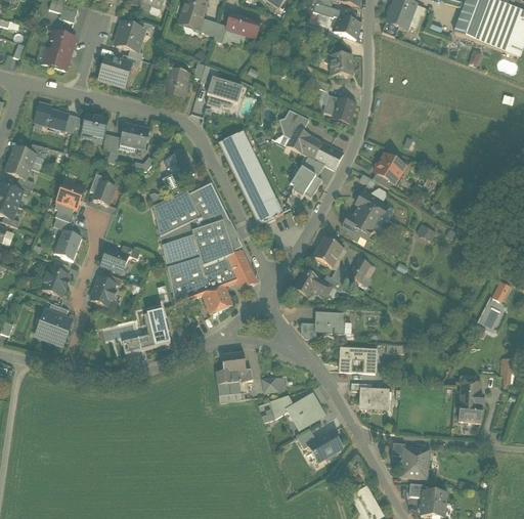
[(0,0),(0,9),(0,10),(4,12),(7,11),(10,3),(9,1),(7,0),(3,0),(0,0)]
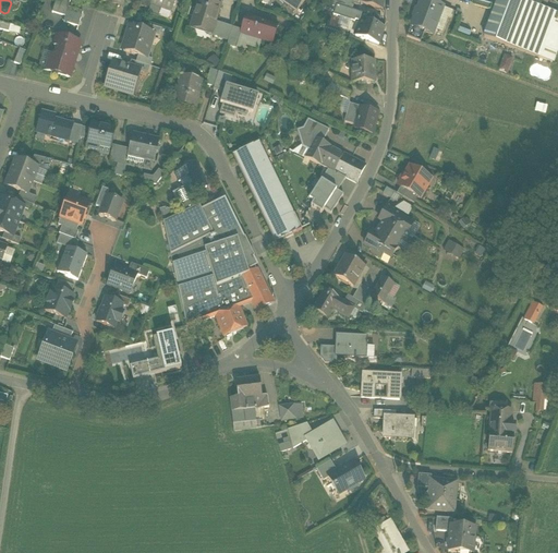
[(64,11),(68,2),(69,0),(53,0),(51,8),(64,11)]
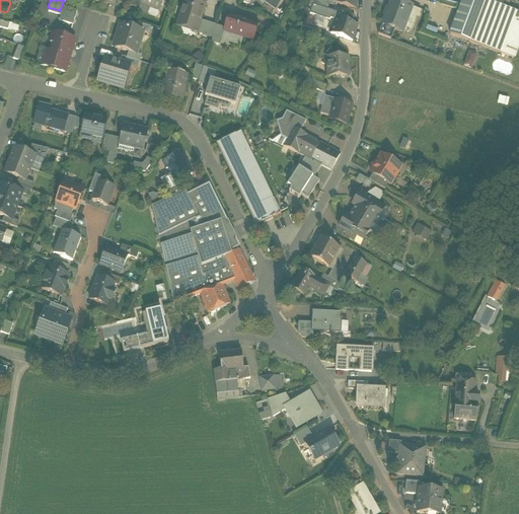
[(195,28),(196,28),(205,0),(183,0),(176,22),(177,23),(178,19),(196,25),(195,28)]
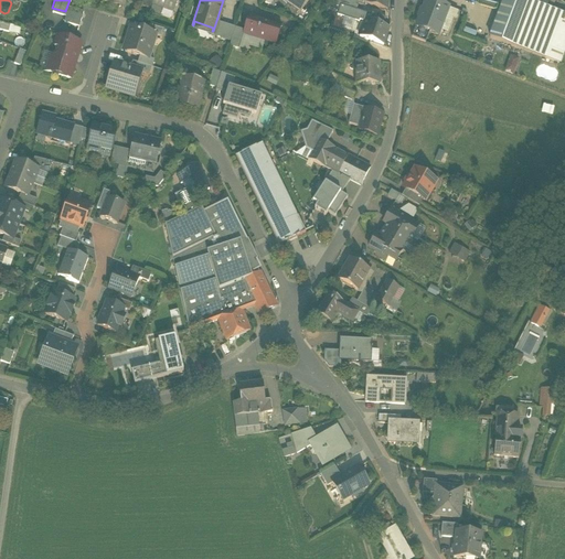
[(353,10),(355,4),(343,0),(340,0),(338,6),(353,10)]
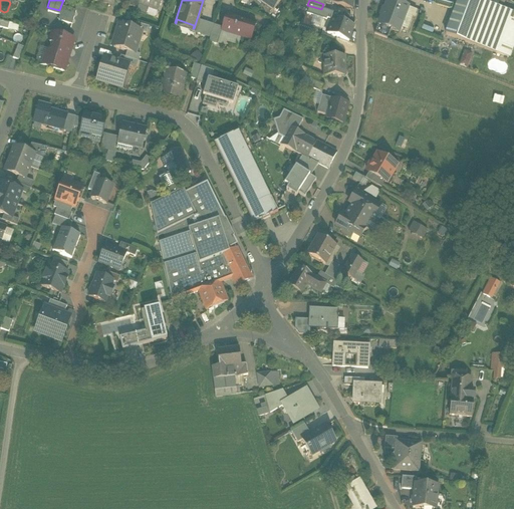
[(391,25),(399,27),(400,23),(408,2),(402,0),(386,0),(378,19),(378,20),(391,25)]
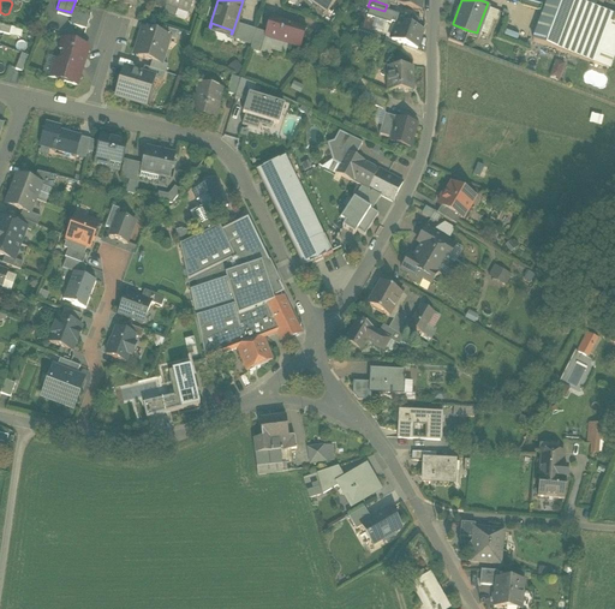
[(614,10),(601,4),(595,3),(589,0),(545,0),(533,36),(608,64),(614,45),(614,10)]
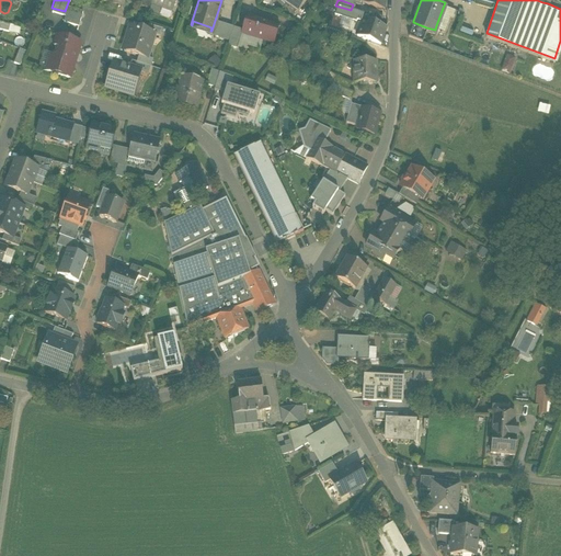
[(64,18),(78,22),(82,7),(68,2),(65,11),(64,18)]
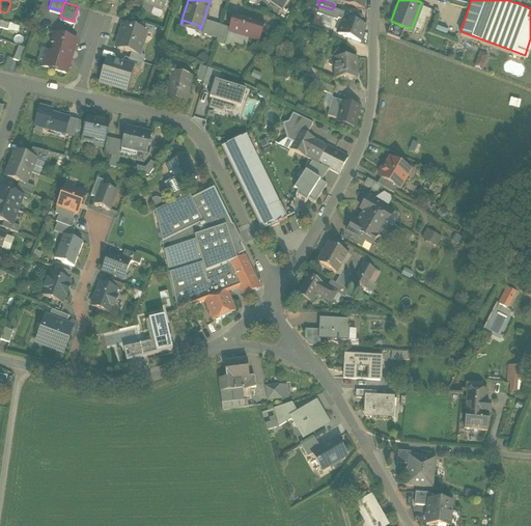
[(428,5),(421,2),(413,24),(420,27),(428,5)]
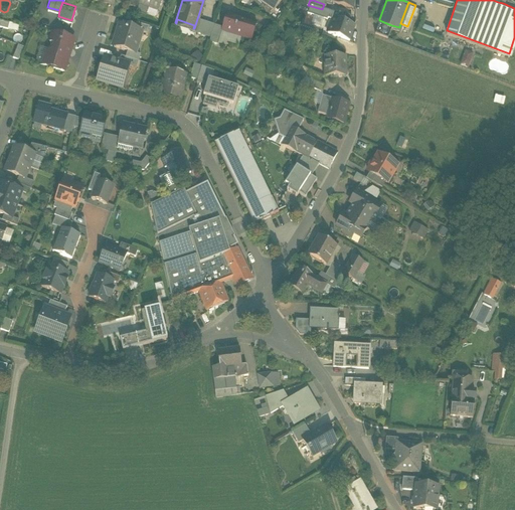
[(328,28),(338,32),(343,17),(344,12),(335,8),(328,28)]
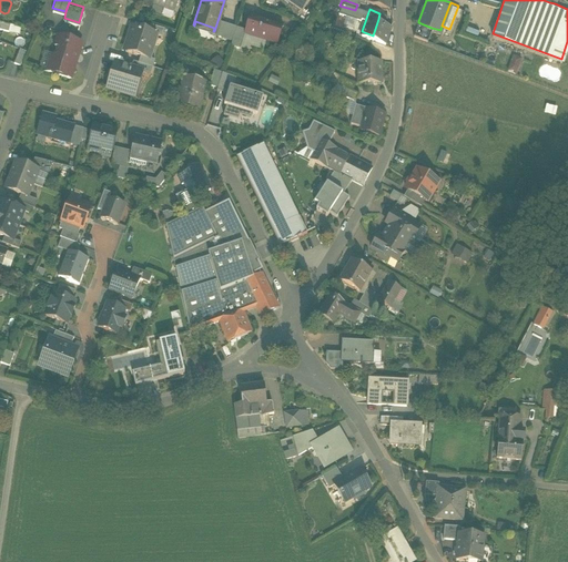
[(244,30),(266,37),(272,18),(251,11),(250,10),(246,26),(244,30)]
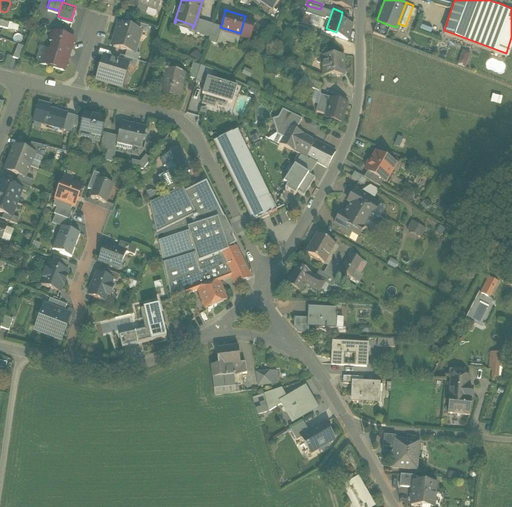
[(245,15),(245,16),(240,33),(249,36),(255,18),(245,15)]
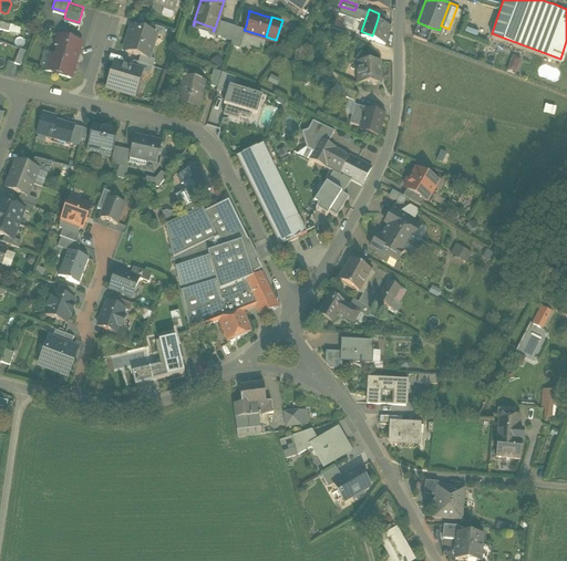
[(0,24),(9,28),(10,20),(0,18),(0,24)]
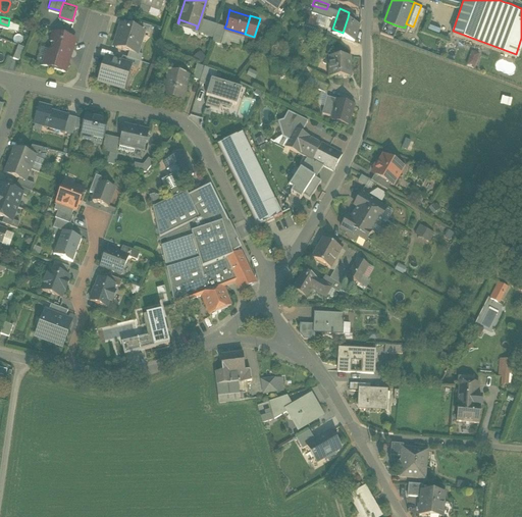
[(199,30),(213,34),(217,21),(203,16),(199,30)]
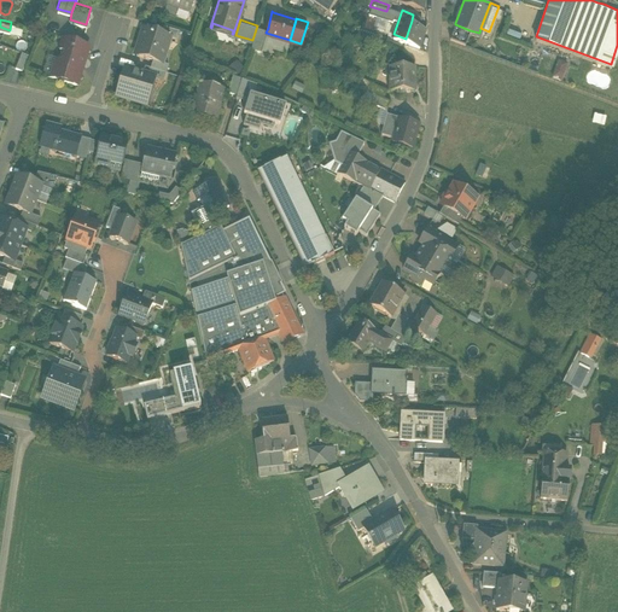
[(425,25),(418,22),(412,21),(406,39),(419,44),(425,25)]
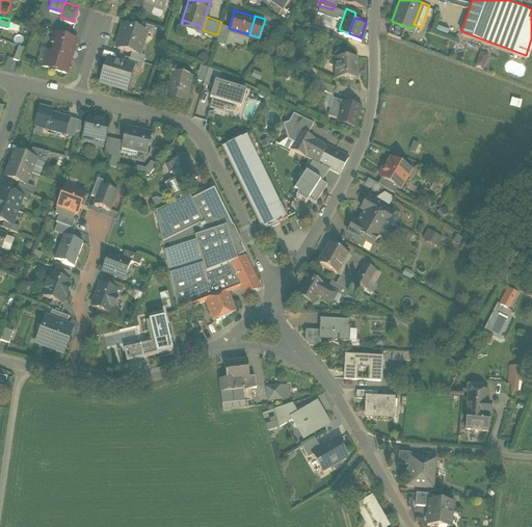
[(9,19),(8,26),(18,28),(20,22),(9,19)]
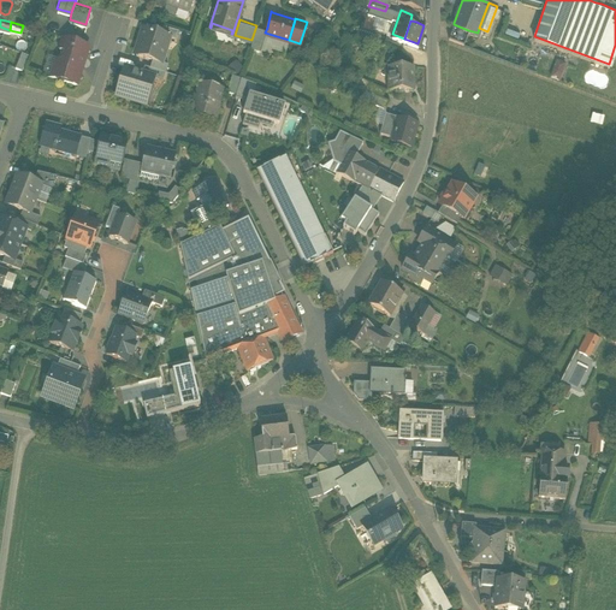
[(160,29),(176,34),(178,27),(163,22),(160,29)]
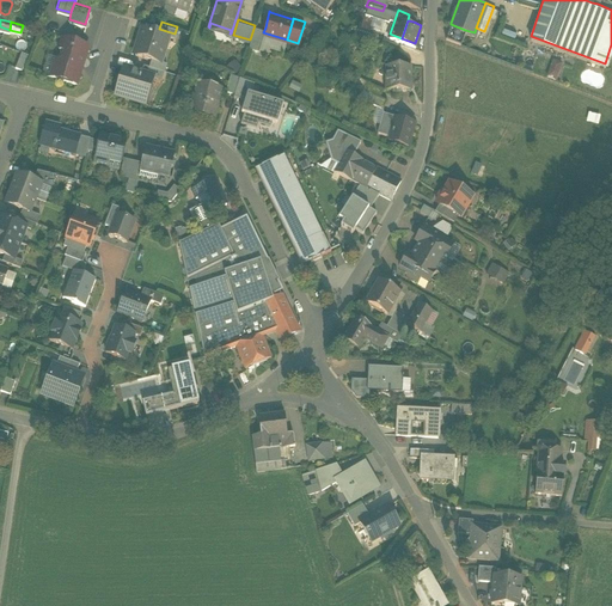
[(209,28),(230,34),(231,30),(210,23),(209,28)]
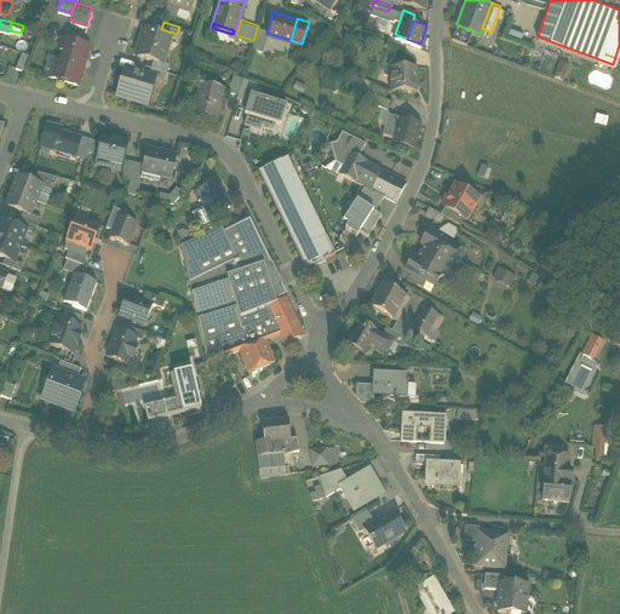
[(452,35),(466,41),(471,30),(457,24),(457,23),(455,23),(452,35)]
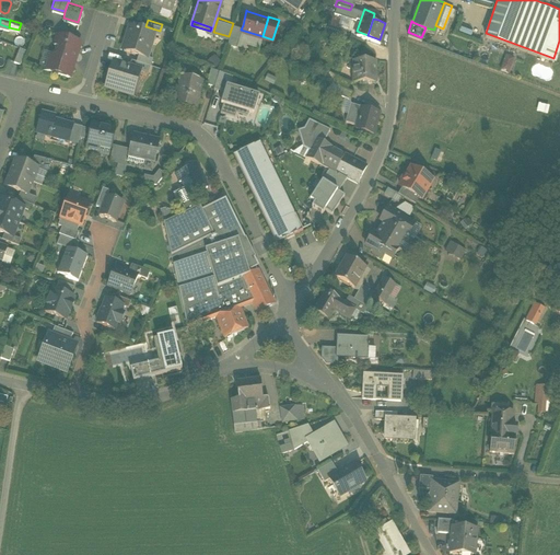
[(138,51),(148,54),(152,39),(149,38),(151,30),(155,31),(159,32),(160,31),(146,26),(128,22),(125,33),(129,34),(125,47),(138,51)]
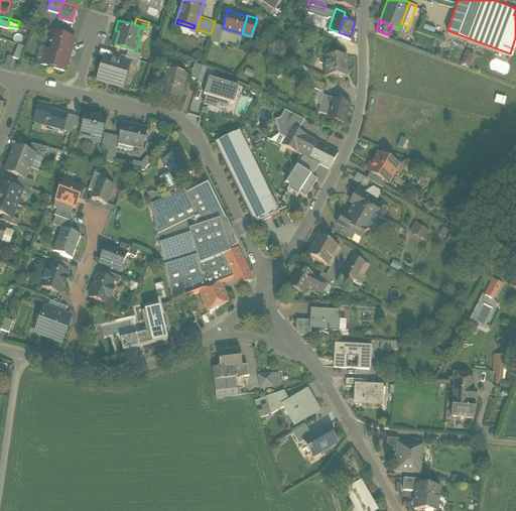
[(224,23),(215,21),(211,33),(220,36),(222,27),(224,23)]
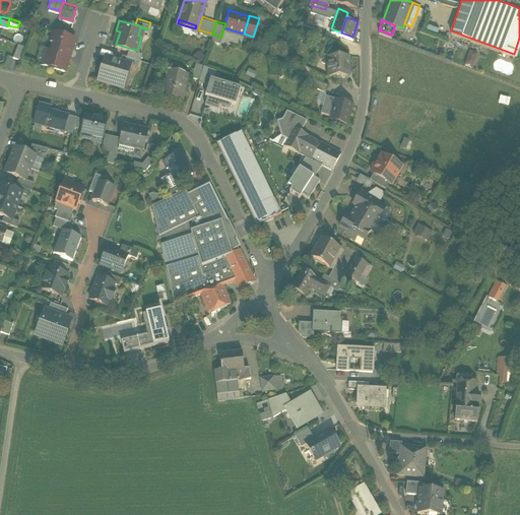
[(45,62),(65,68),(70,52),(69,52),(74,35),(53,28),(50,39),(52,39),(45,62)]
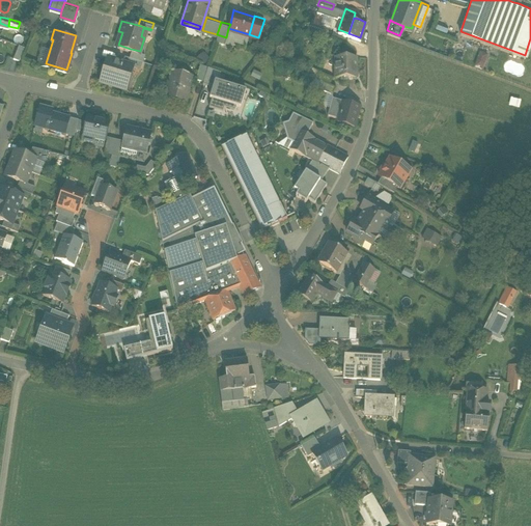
[(24,44),(19,42),(14,55),(19,57),(24,44)]
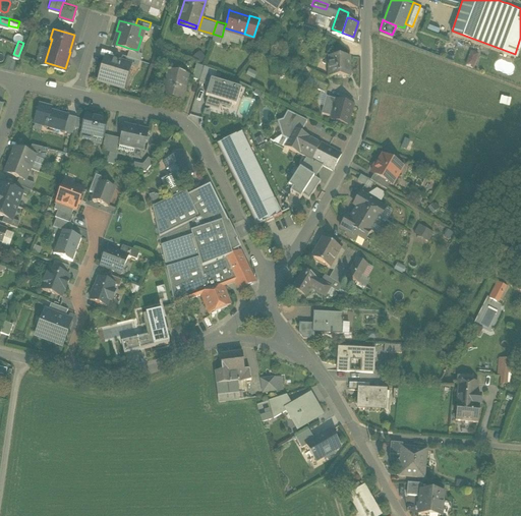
[(471,47),(466,60),(474,63),(479,50),(471,47)]
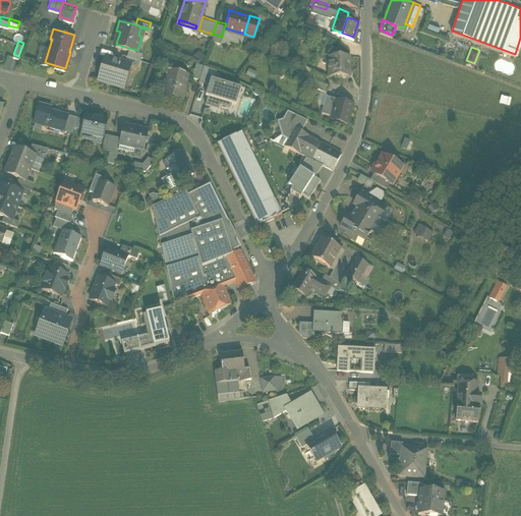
[(128,48),(126,54),(139,58),(141,51),(137,50),(128,48)]
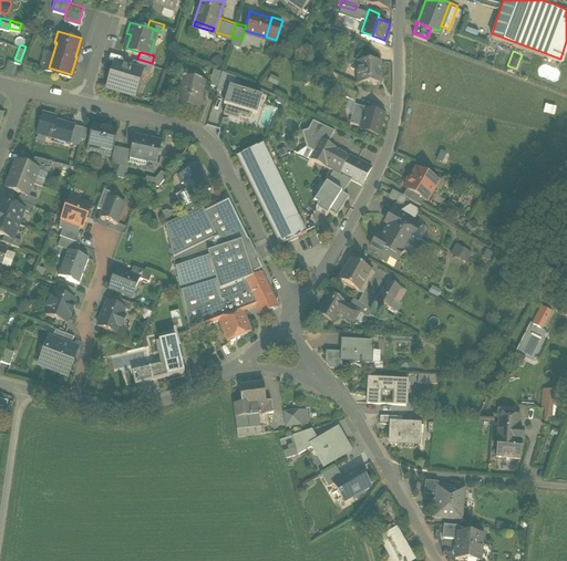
[(150,71),(152,63),(137,59),(133,56),(131,63),(140,66),(140,68),(143,69),(150,71)]
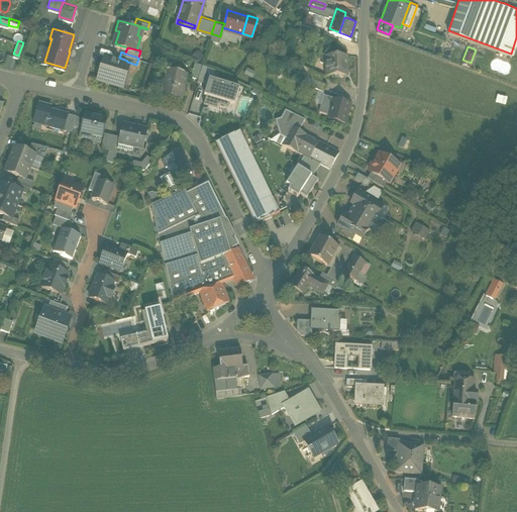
[(97,76),(123,84),(123,83),(121,82),(127,62),(127,61),(119,58),(104,53),(97,76)]
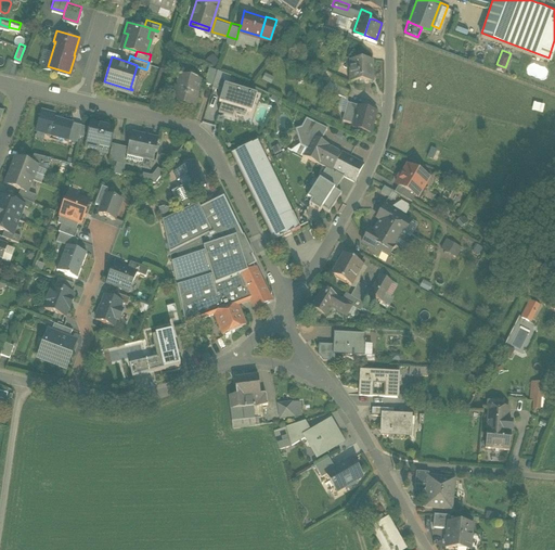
[(350,78),(368,78),(368,65),(372,65),(372,56),(350,56),(350,78)]
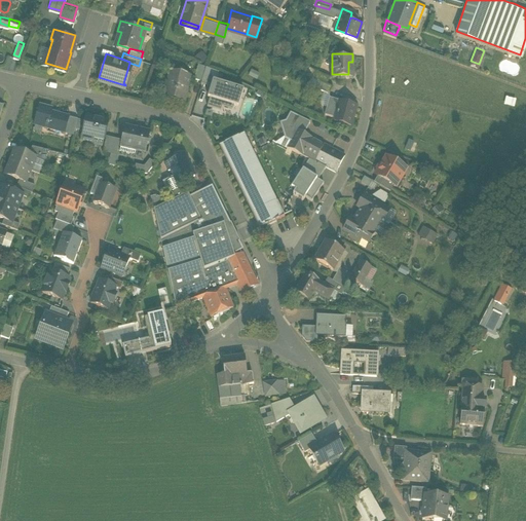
[(195,76),(201,78),(205,64),(199,61),(195,76)]
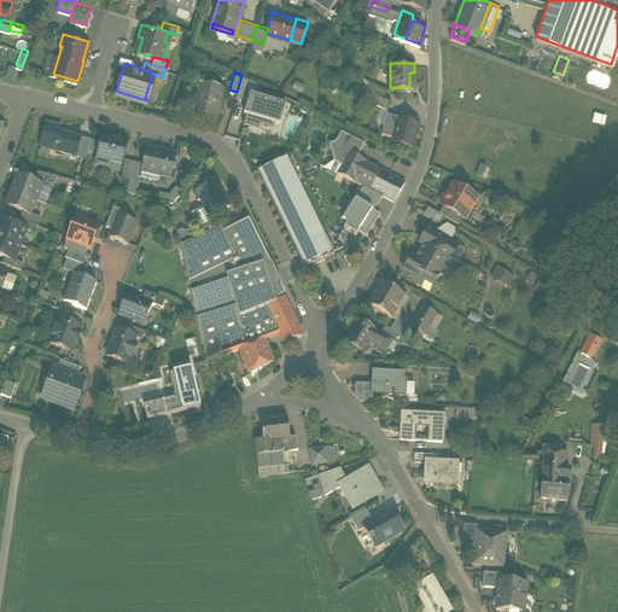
[(145,98),(147,99),(156,75),(152,74),(145,98)]
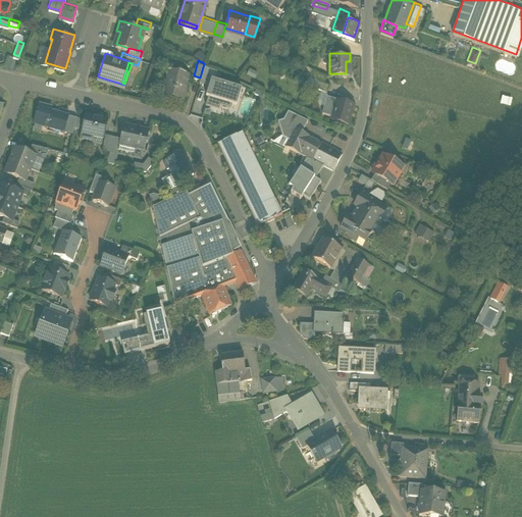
[(209,83),(211,76),(214,76),(217,67),(204,63),(200,78),(199,80),(209,83)]
